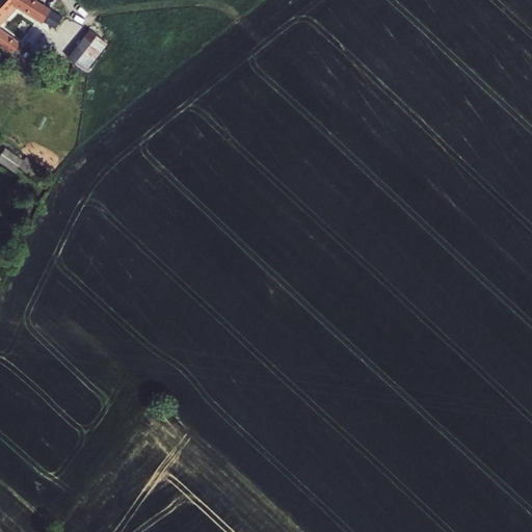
[(21,44),(0,28),(0,23),(15,7),(43,23),(44,23),(52,9),(35,0),(0,0),(0,46),(11,55),(21,44)]
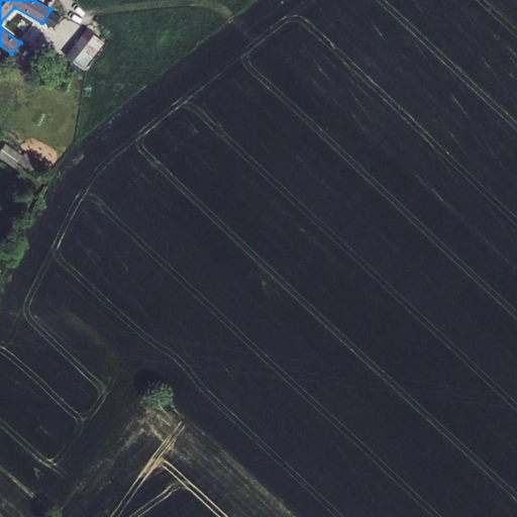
[(34,0),(50,9),(56,0),(34,0)]
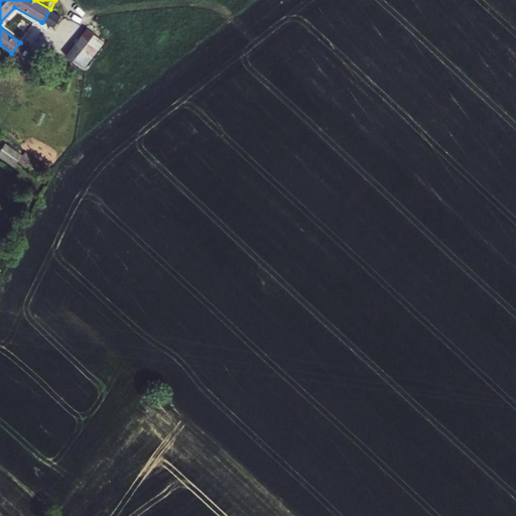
[(50,9),(42,22),(54,29),(61,16),(50,9)]
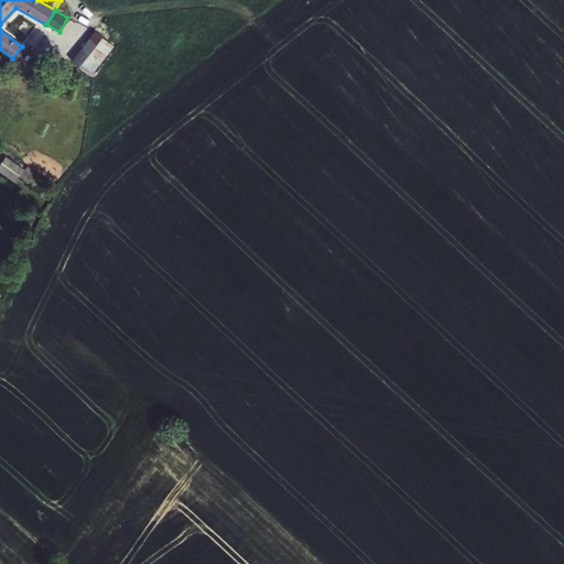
[(90,76),(115,46),(96,31),(72,61),(90,76)]
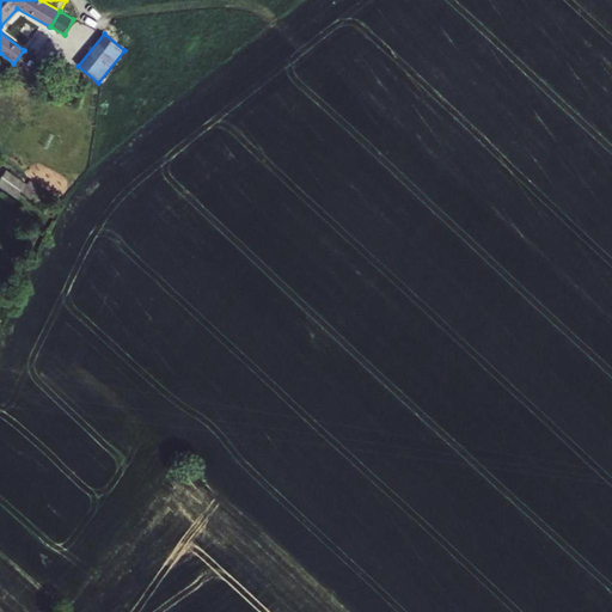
[(28,184),(7,171),(0,181),(0,187),(17,199),(22,193),(28,184)]
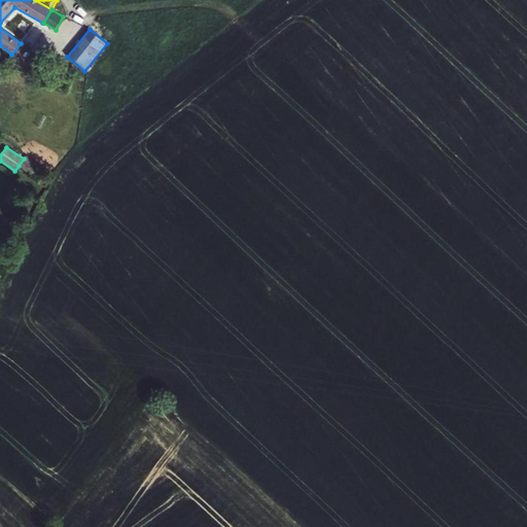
[(24,159),(19,166),(27,172),(34,162),(26,155),(24,159)]
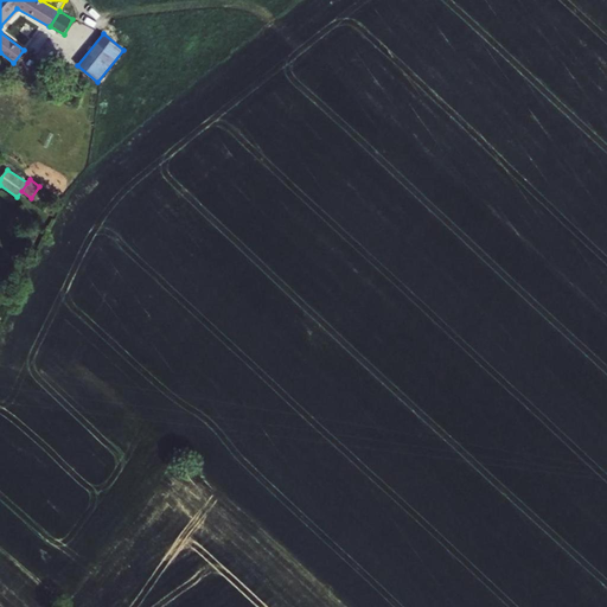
All buildings are outlined.
